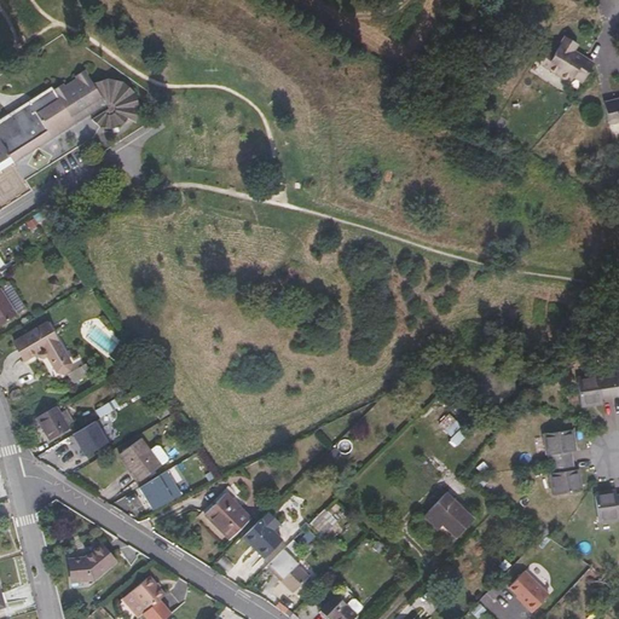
[(542,59),(532,74),(562,91),(565,88),(576,96),(589,76),(571,61),(577,55),(562,45),(549,63),(542,59)]
